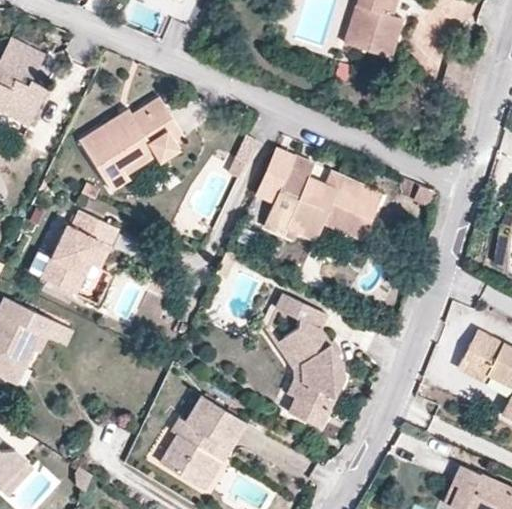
[(397,0),(357,0),(342,46),(390,62),(403,21),(392,18),(397,0)]
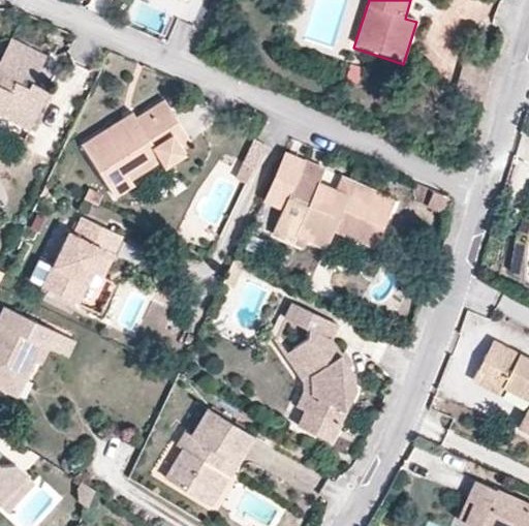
[(29,91),(16,84),(21,73),(35,82),(47,60),(11,41),(0,64),(0,116),(30,132),(50,95),(31,86),(29,91)]
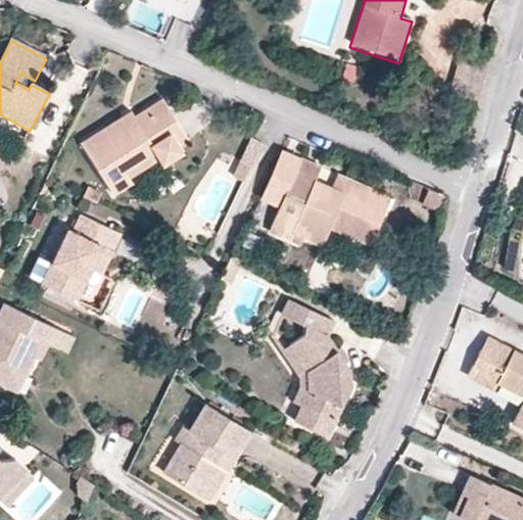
[(178,146),(188,140),(162,100),(135,117),(109,134),(106,129),(82,144),(113,194),(132,183),(129,179),(124,172),(155,151),(160,159),(163,163),(182,152),(178,146)]
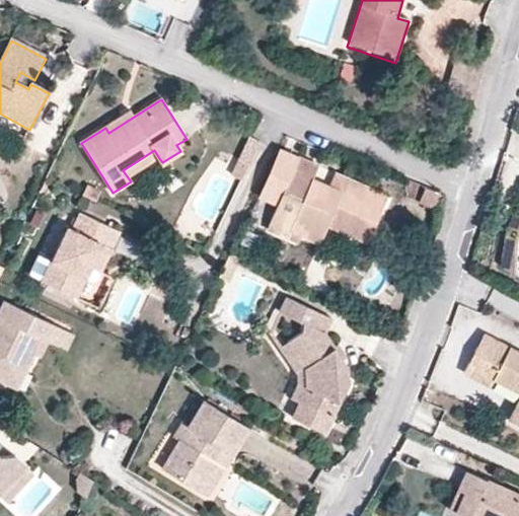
[(108,133),(134,117),(131,112),(105,128),(108,133)]
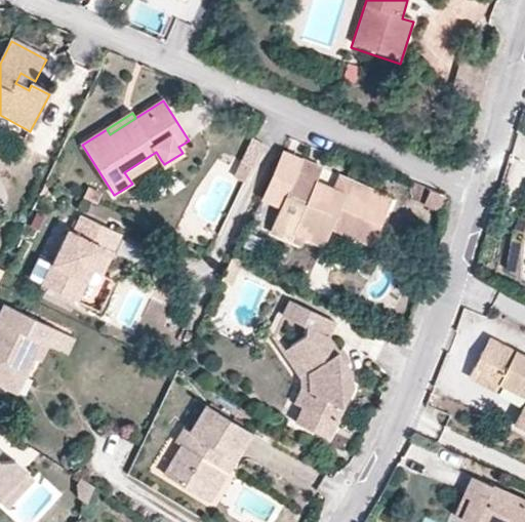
[(21,150),(25,142),(18,137),(13,147),(21,150)]
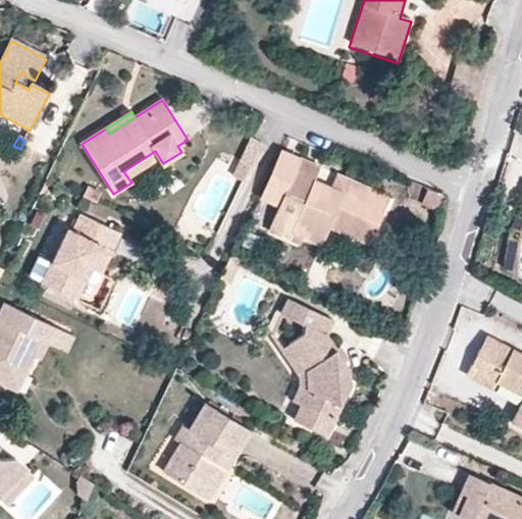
[(128,178),(160,159),(155,151),(123,171),(128,178)]
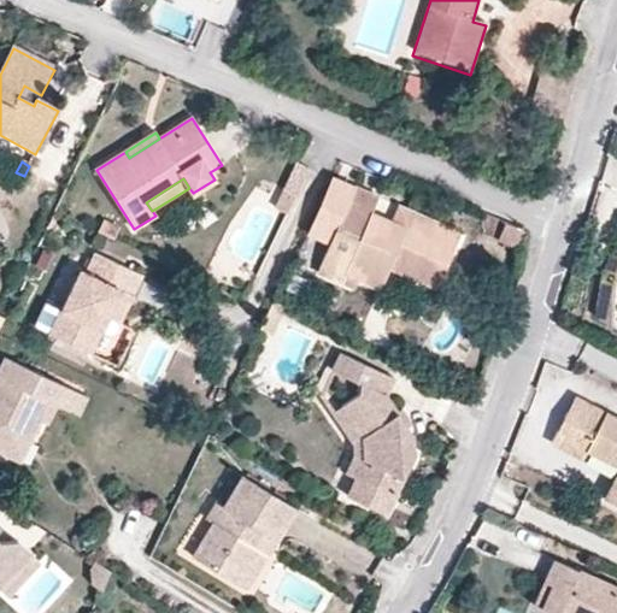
[(436,292),(457,245),(411,224),(407,233),(392,225),(371,216),(378,200),(356,189),(352,198),(338,230),(319,272),(342,283),(345,277),(348,278),(359,283),(381,293),(391,271),(436,292)]
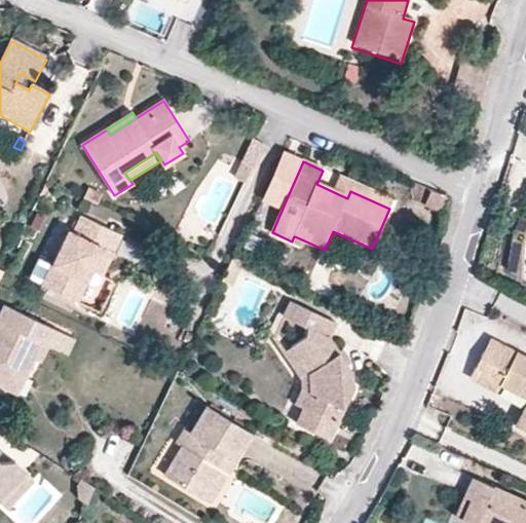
[(246,183),(253,166),(243,162),(235,178),(246,183)]
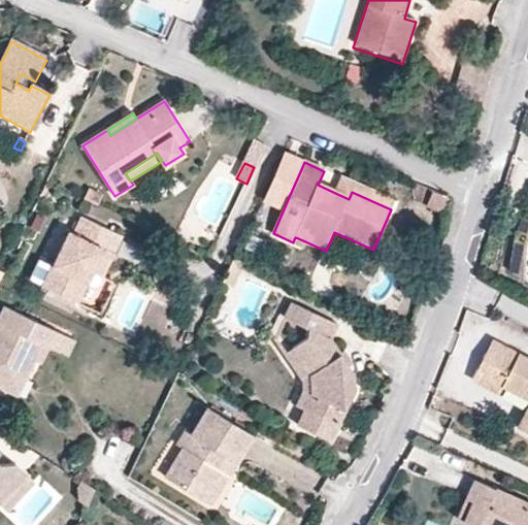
[(287,163),(274,191),(289,197),(301,169),(287,163)]
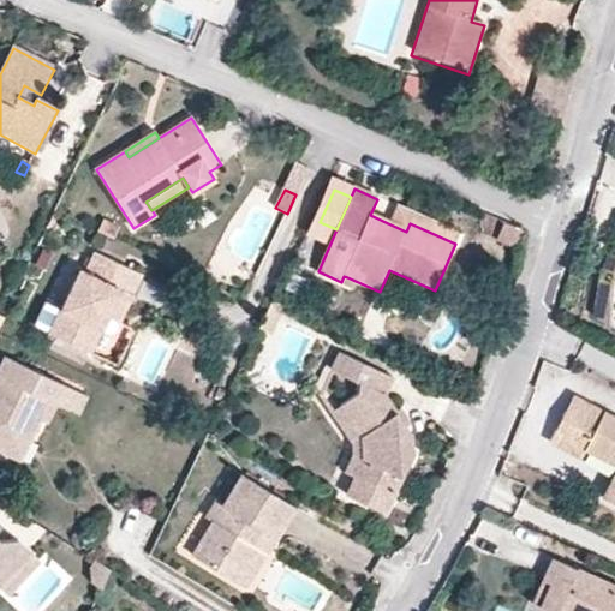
[(460,233),(398,205),(390,225),(406,232),(410,223),(455,244),(460,233)]
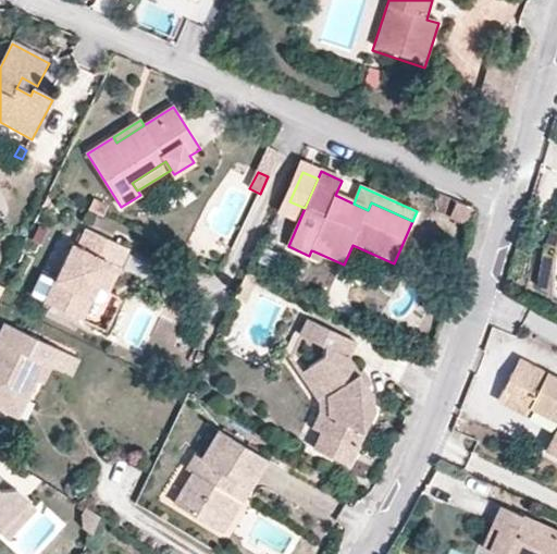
[(102,217),(108,207),(94,199),(88,210),(102,217)]
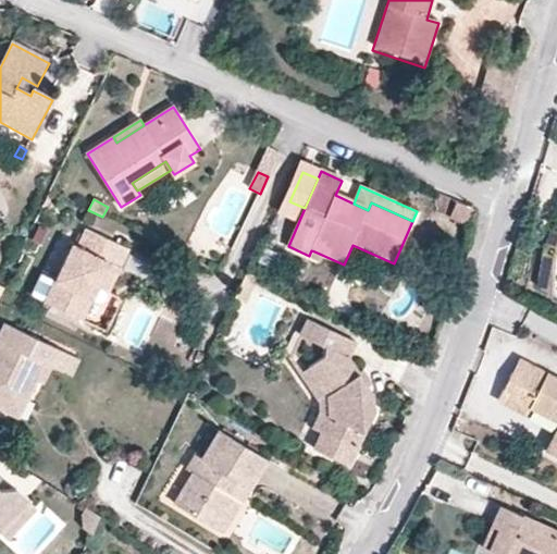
[(465,226),(469,217),(454,210),(450,220),(465,226)]
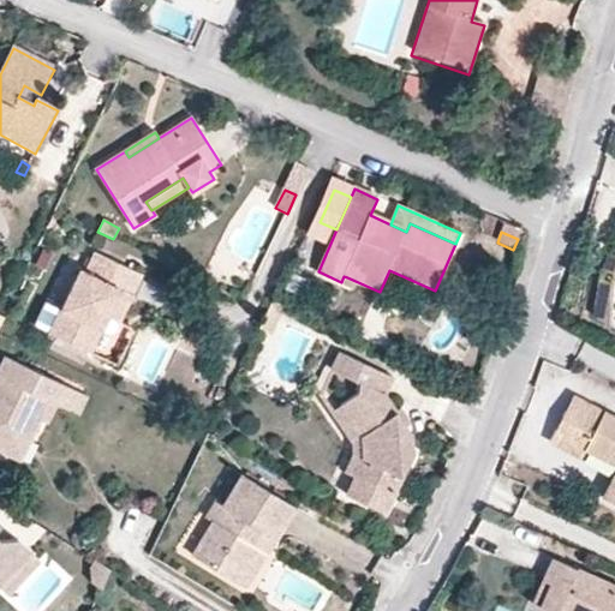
[(45,269),(52,253),(43,249),(35,264),(45,269)]
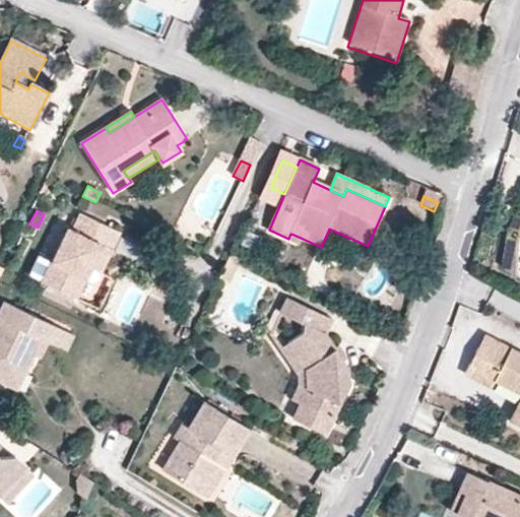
[(90,267),(102,245),(111,250),(120,233),(80,213),(72,231),(68,229),(52,261),(39,255),(28,275),(76,299),(90,267)]
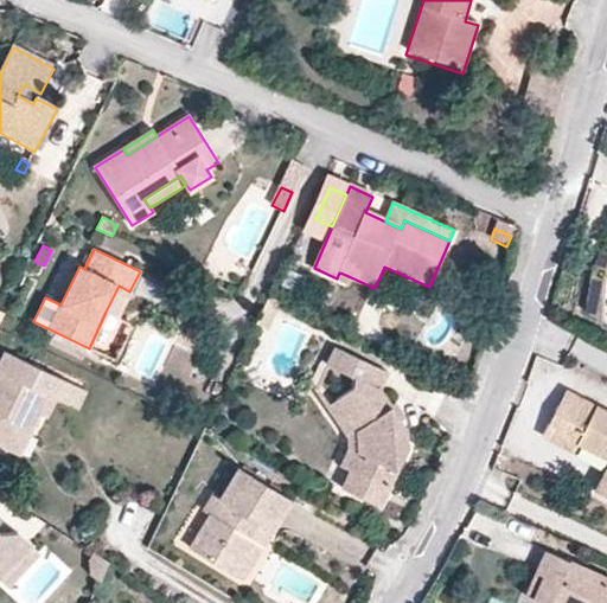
[(606,265),(606,263),(606,254),(596,251),(593,262),(606,265)]
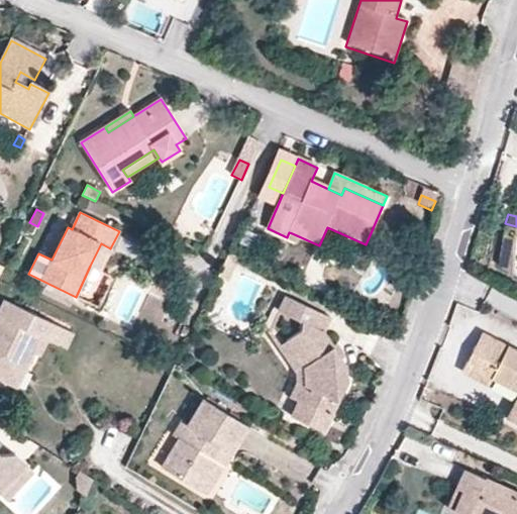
[(512,273),(513,239),(516,226),(505,223),(501,236),(496,265),(512,273)]
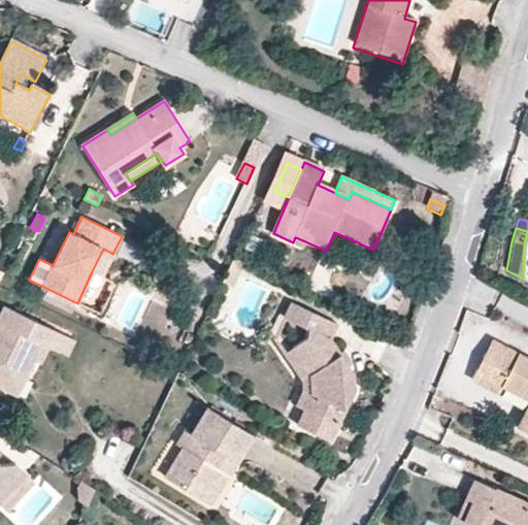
[(256,257),(263,242),(253,238),(246,253),(256,257)]
